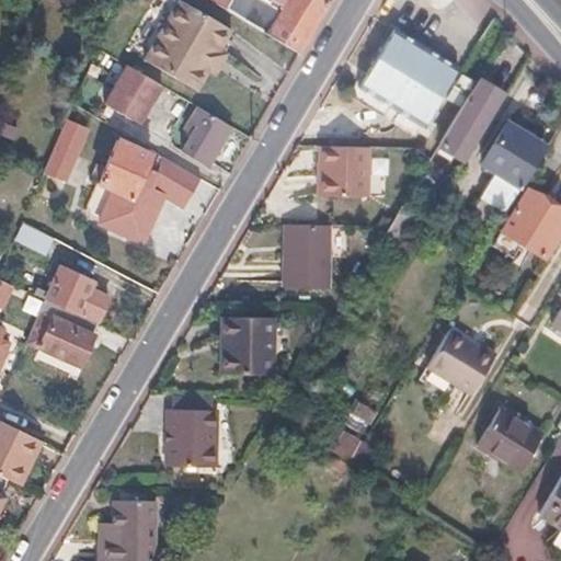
[(232,26),(189,0),(175,0),(144,56),(196,88),(208,68),(220,47),(232,26)]
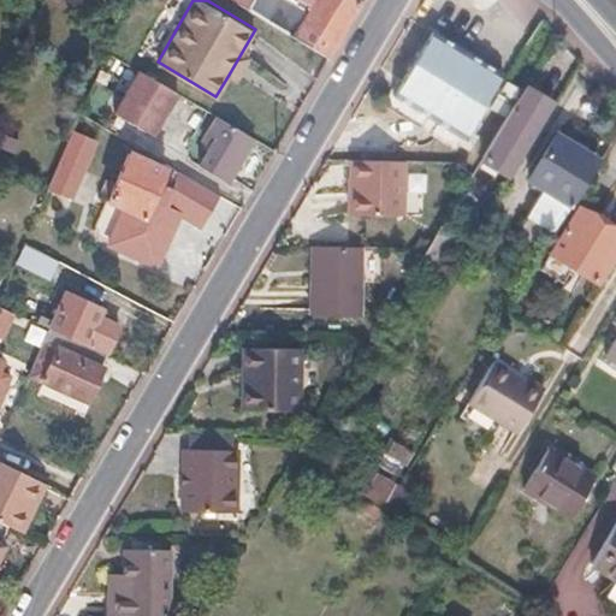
[(252,0),(253,0),(252,0),(250,0),(246,10),(261,18),(268,5),(260,0),(252,0)]
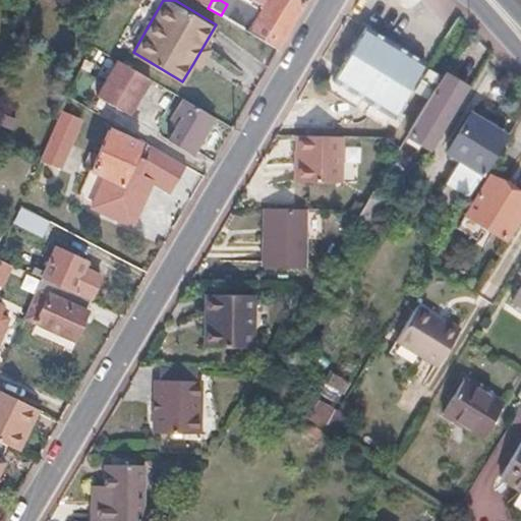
[(301,0),(269,0),(251,32),(277,46),(301,0)]
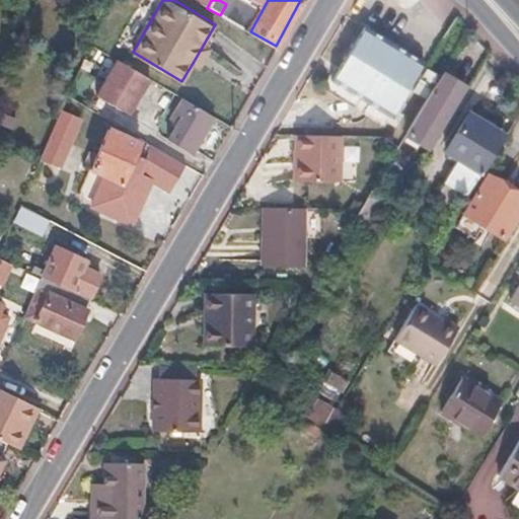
[(248,15),(226,4),(220,15),(246,29),(249,22),(245,21),(248,15)]
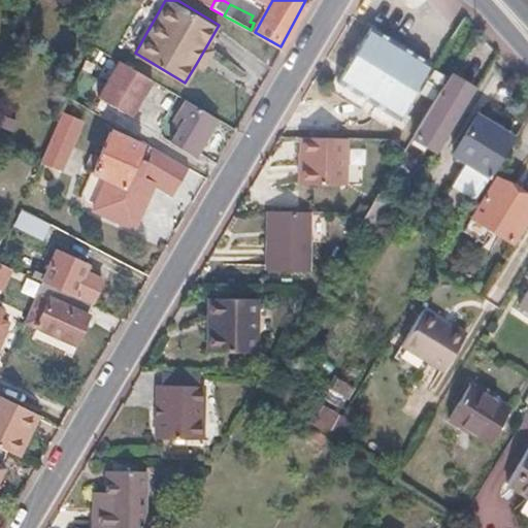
[(432,64),(372,30),(340,85),(398,119),(432,64)]
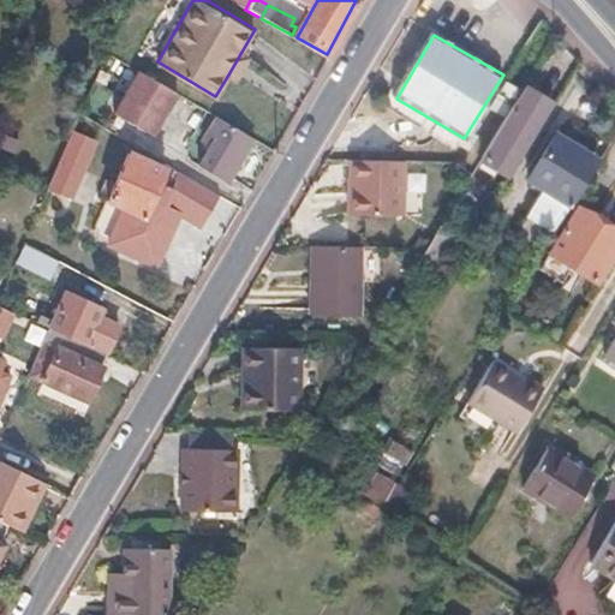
[(252,57),(242,52),(228,75),(238,81),(252,57)]
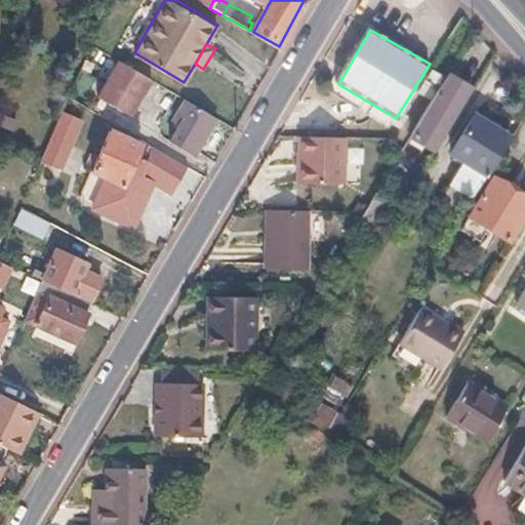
[(129,114),(150,79),(119,61),(97,96),(129,114)]
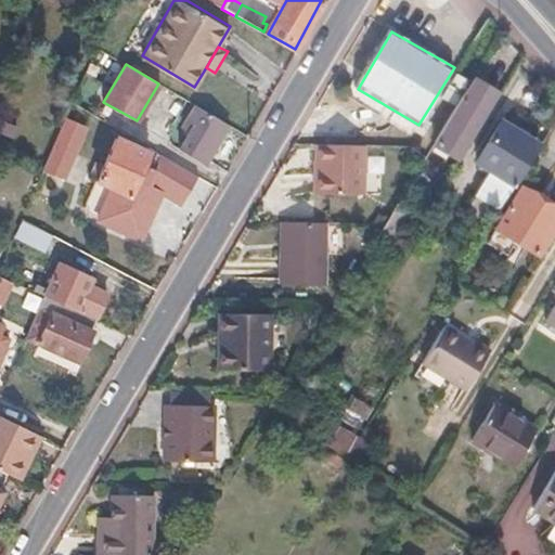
[(472,81),(455,72),(449,84),(465,92),(472,81)]
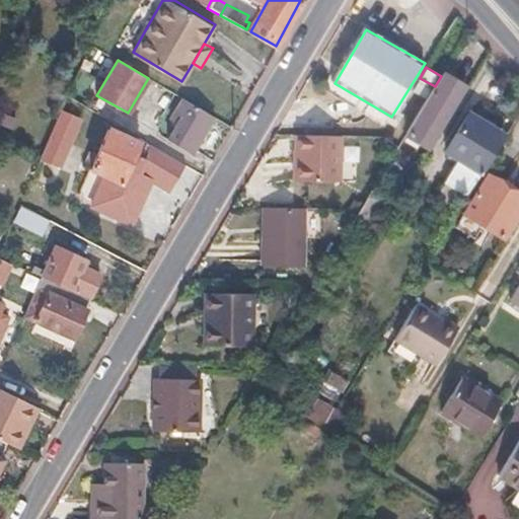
[(441,76),(435,86),(406,133),(421,141),(458,82),(443,73),(441,76)]
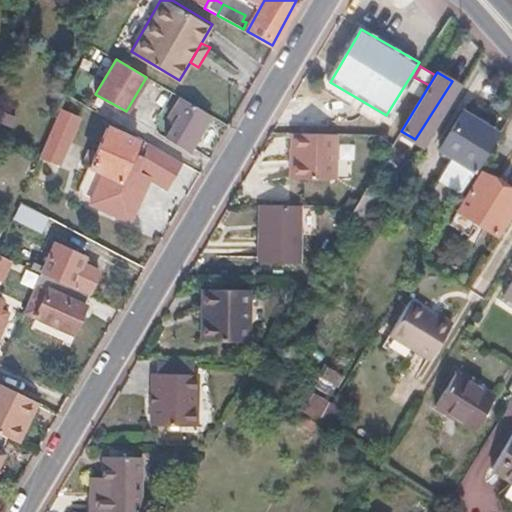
[(330,82),(323,93),(379,127),(386,115),(330,82)]
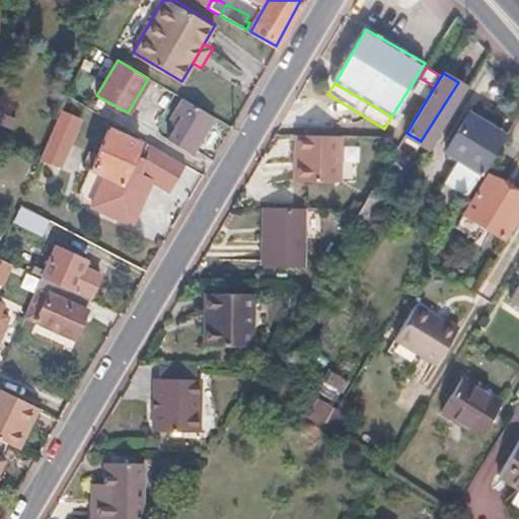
[(73,86),(68,94),(80,101),(85,93),(73,86)]
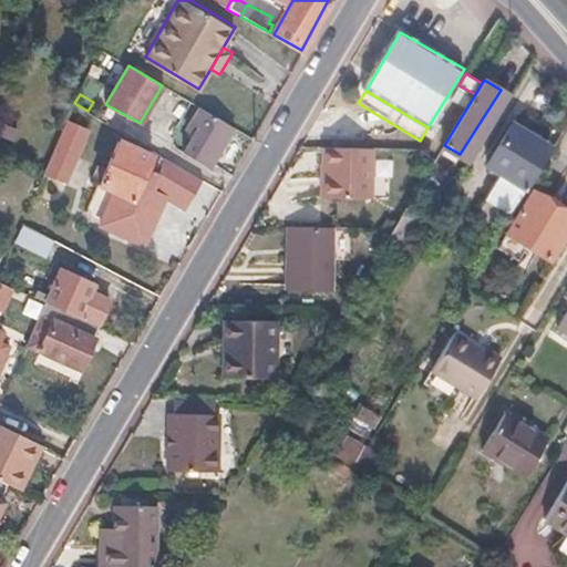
[(188,123),(196,127),(183,151),(208,166),(233,126),(198,106),(188,123)]
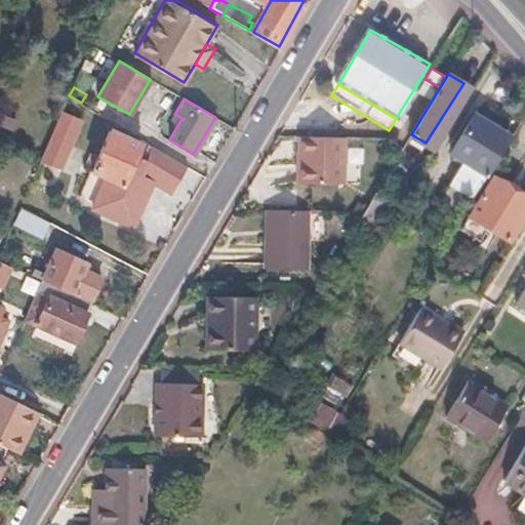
[(81,120),(62,112),(48,144),(68,152),(81,120)]
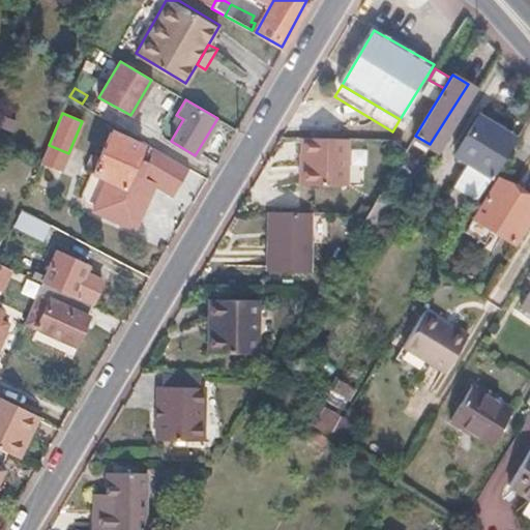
[(477,114),(454,151),(469,160),(453,186),(477,200),(517,138),(477,114)]
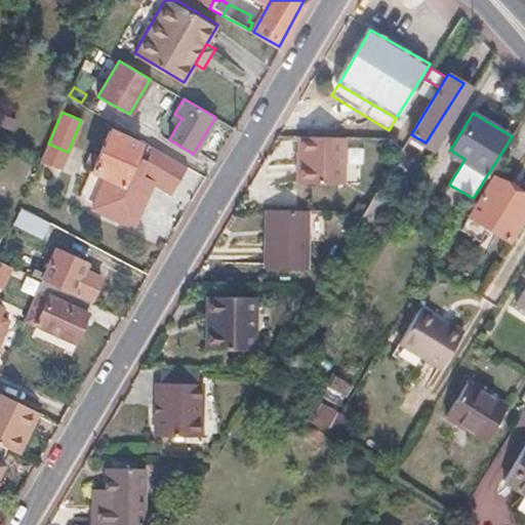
[(96,151),(90,163),(89,165),(104,172),(89,203),(129,221),(144,191),(135,187),(140,176),(149,179),(171,193),(188,165),(155,147),(149,160),(133,153),(139,140),(109,125),(96,151)]
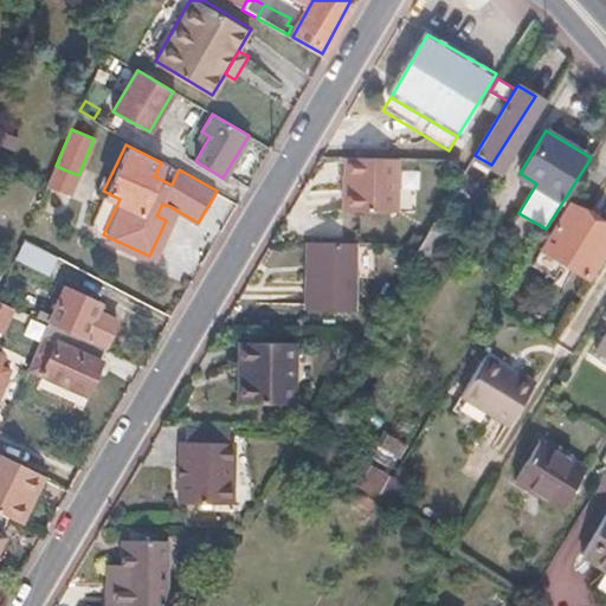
[(401,159),(348,158),(347,213),(399,214),(401,159)]
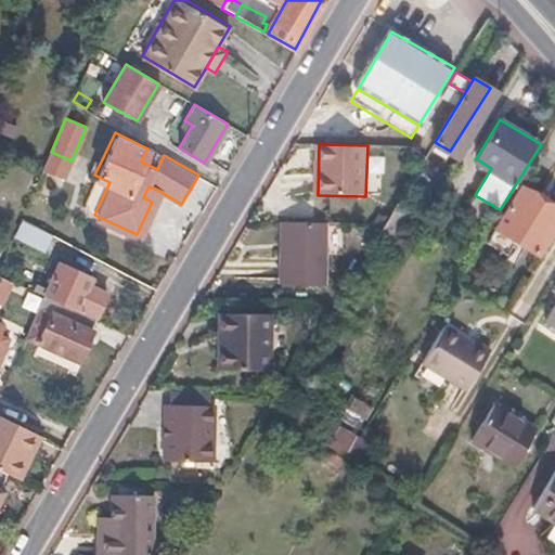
[(72,160),(51,152),(44,167),(65,176),(72,160)]
